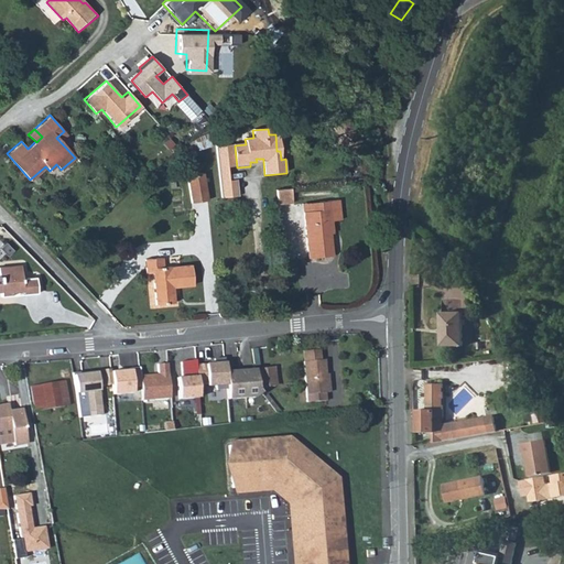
[(228,167),(237,167),(235,147),(217,148),(218,163),(227,162),(228,167)]
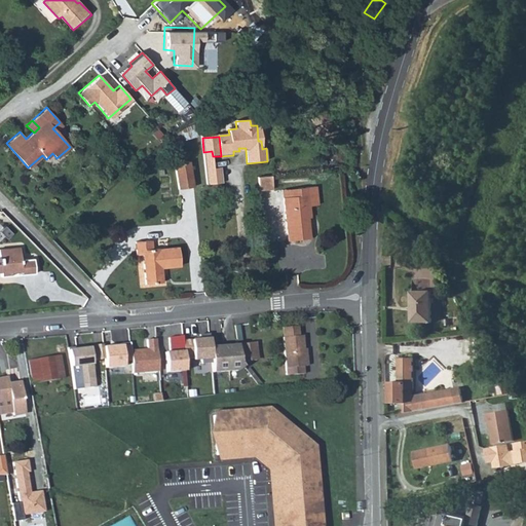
[(213,156),(212,151),(203,152),(207,172),(214,171),(213,156)]
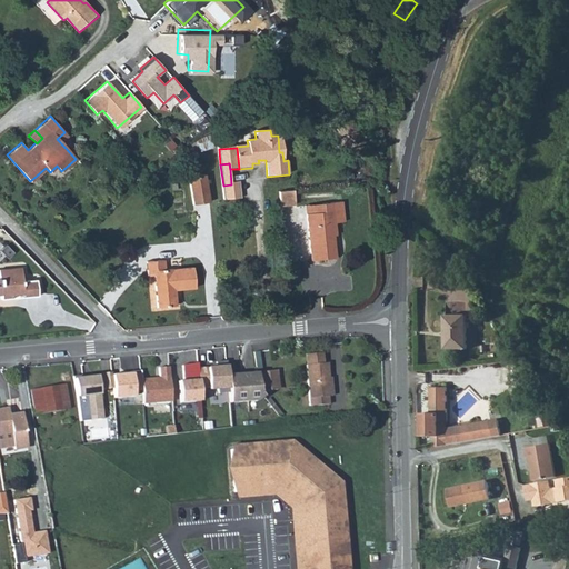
[(188,178),(192,203),(209,200),(205,175),(188,178)]
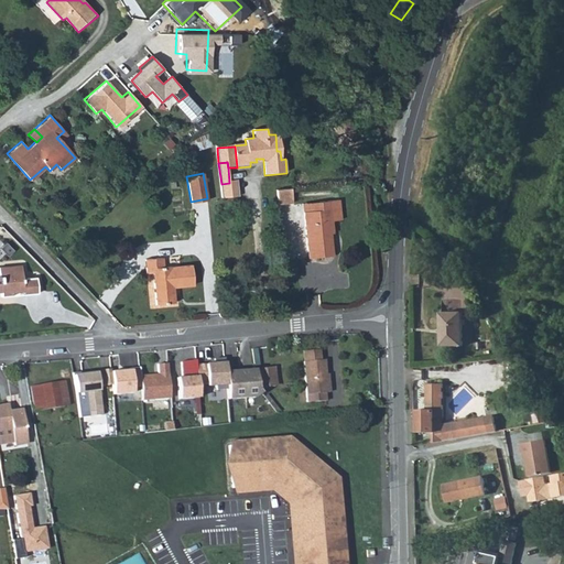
[(229,183),(221,184),(223,199),(239,197),(238,182),(229,183)]
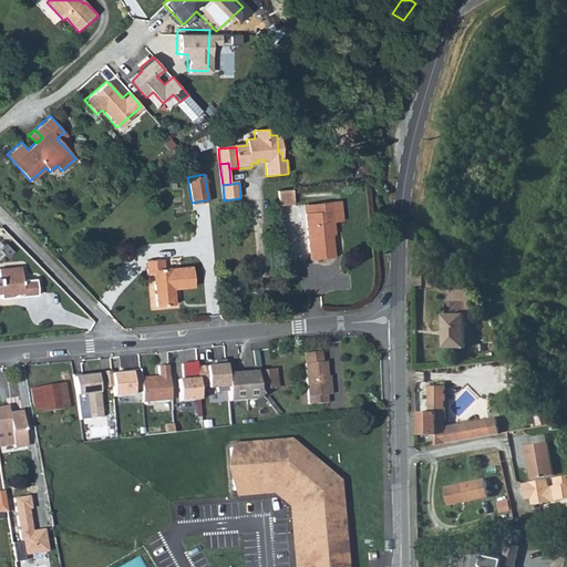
[(297,205),(296,192),(281,193),(282,206),(297,205)]
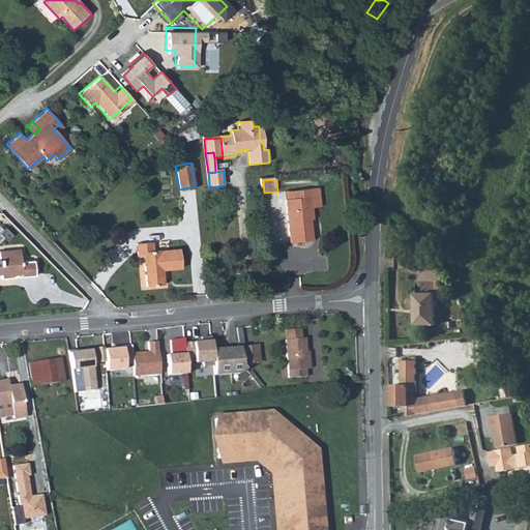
[(289,242),(312,240),(311,228),(308,229),(307,218),(312,218),(311,208),(318,207),(316,188),(299,189),(299,198),(285,199),(289,242)]
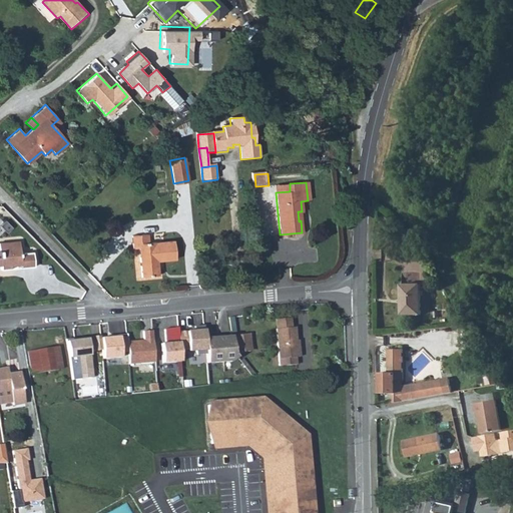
[(290,191),(290,183),(275,184),(276,192),(290,191)]
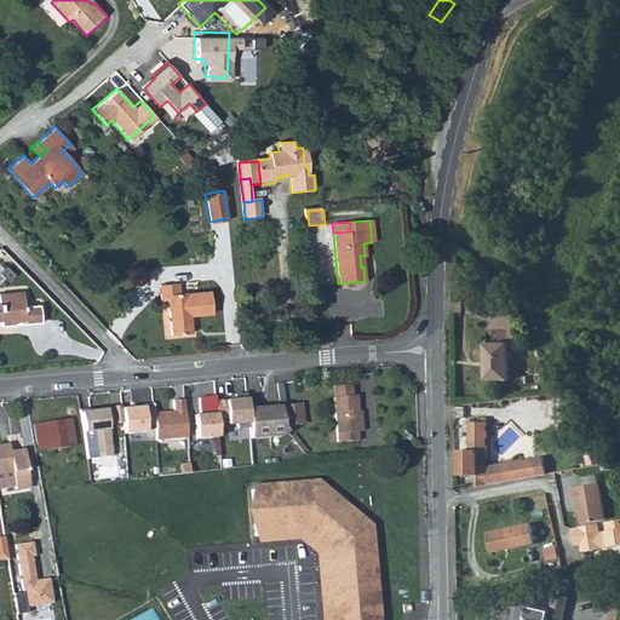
[(159,285),(159,292),(160,300),(167,300),(171,334),(191,332),(190,315),(211,314),(208,291),(181,293),(179,282),(159,285)]
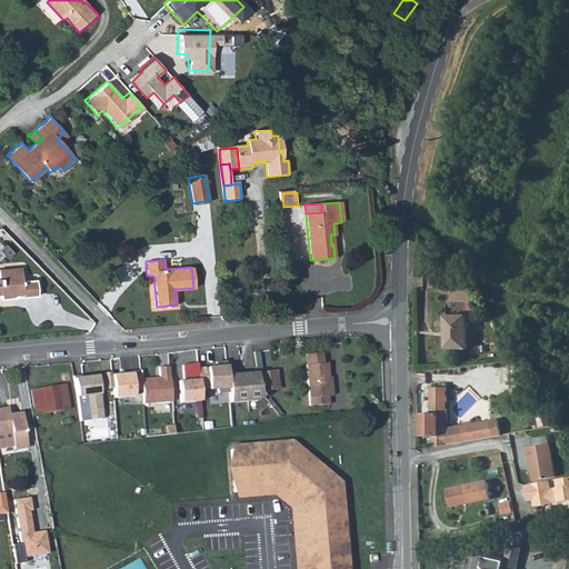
[(23,295),(23,298),(37,298),(36,281),(23,282),(22,270),(0,270),(0,299),(0,300),(10,299),(10,296),(23,295)]
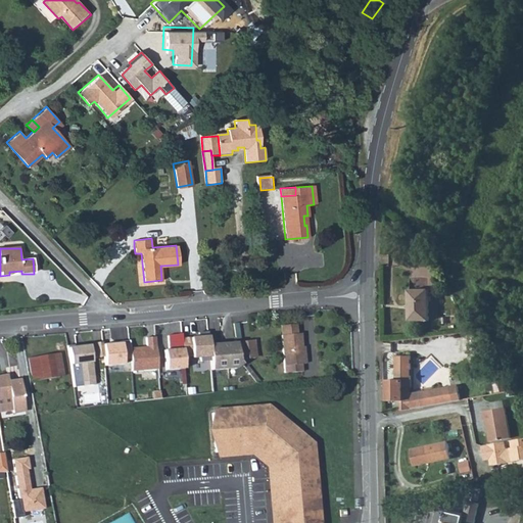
[(429,320),(428,290),(409,290),(410,321),(429,320)]
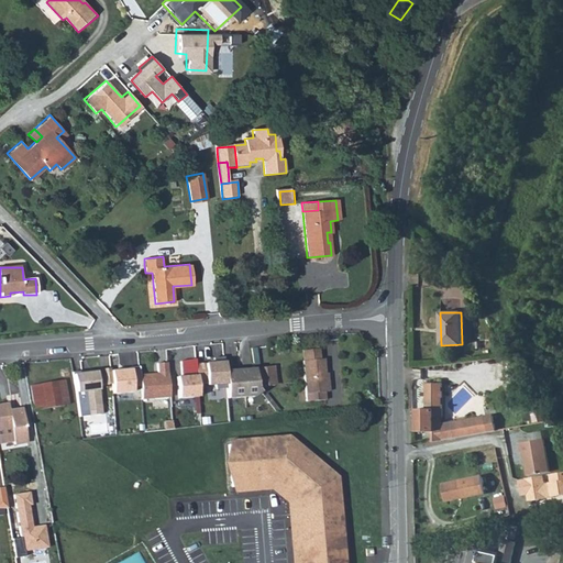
[(302,359),(319,359),(319,349),(302,350),(302,359)]
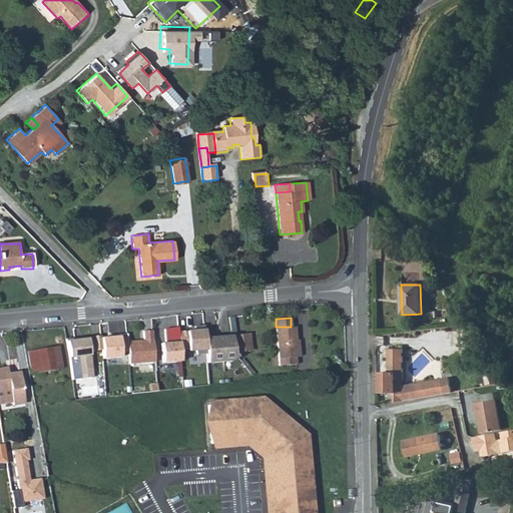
[(295,327),(291,327),(276,327),(278,365),(295,364),(294,356),(298,356),(298,347),(296,347),(295,327)]
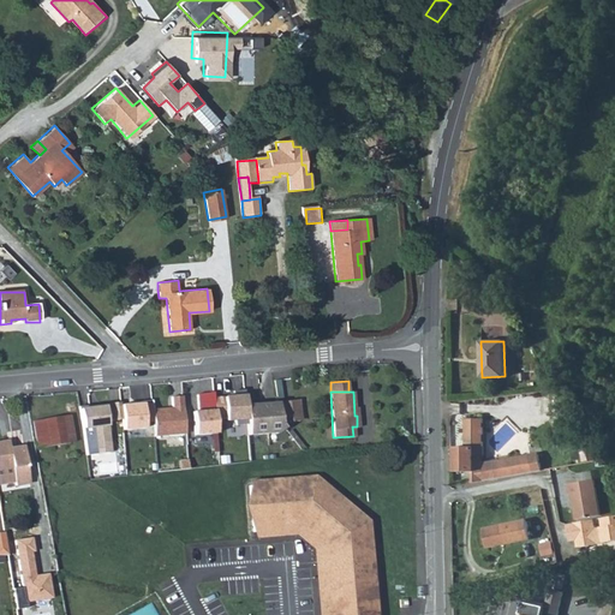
[(233,400),(213,401),(214,418),(224,418),(224,423),(233,423),(234,428),(244,427),(243,404),(242,393),(233,394),(233,400)]
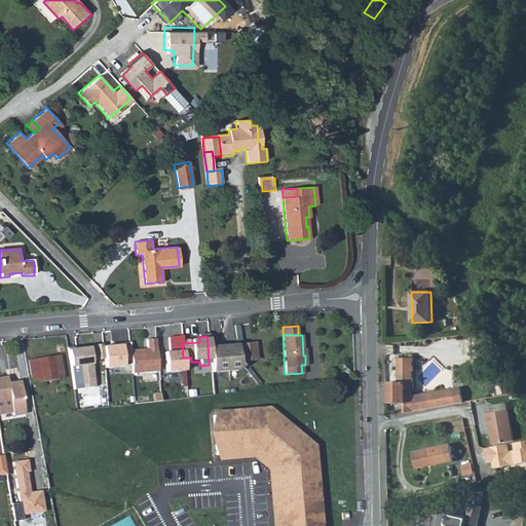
[(181,338),(166,339),(167,354),(163,354),(165,375),(184,373),(183,358),(182,343),(181,338)]
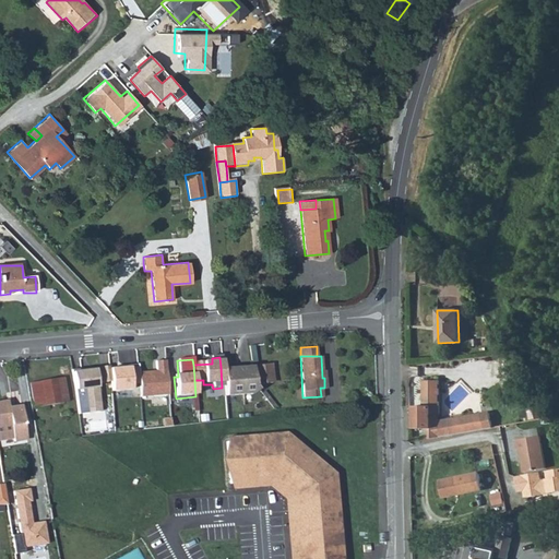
[(155,372),(138,373),(139,384),(140,399),(167,395),(164,361),(155,363),(155,372)]
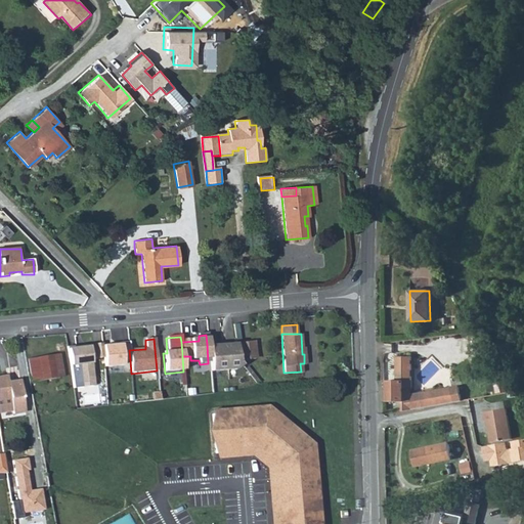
[(233,342),(235,360),(249,359),(248,350),(253,349),(252,340),(233,342)]
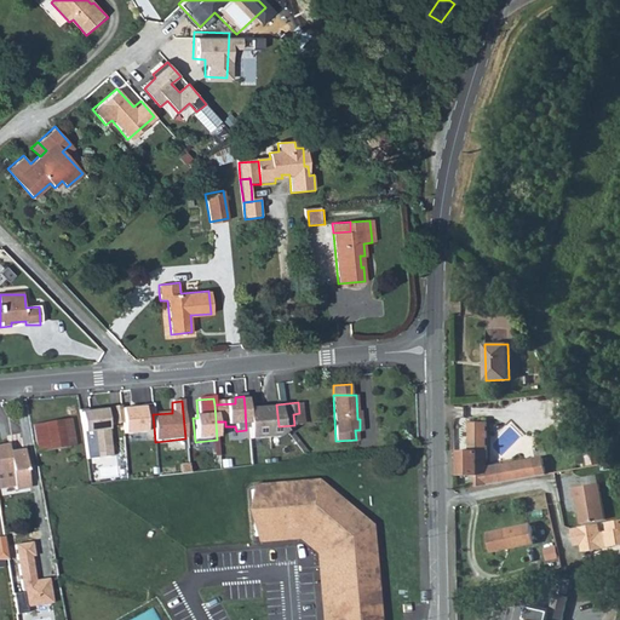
[(143,408),(121,409),(124,434),(144,432),(144,426),(154,426),(153,414),(151,405),(143,406),(143,408)]
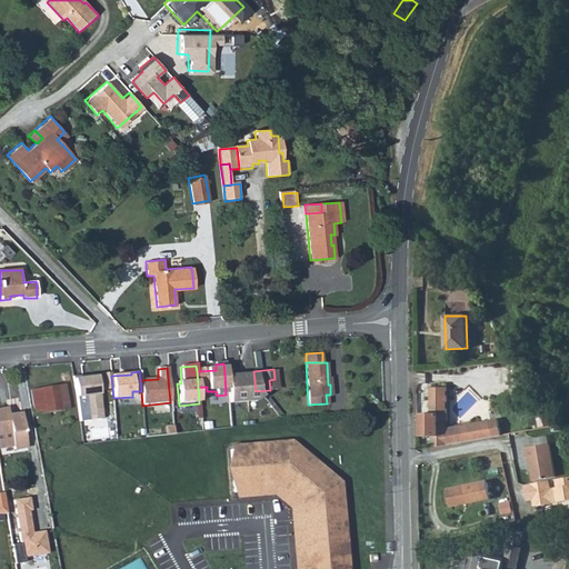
[(256,391),(253,371),(225,373),(226,395),(227,401),(253,400),(259,395),(256,391)]
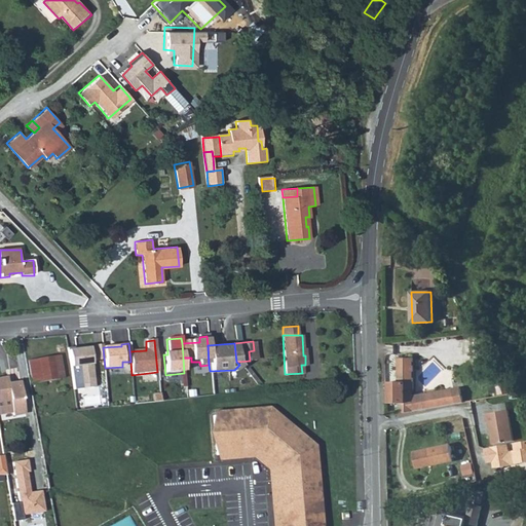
[(76,345),(67,346),(71,365),(79,364),(82,388),(94,387),(90,358),(96,357),(95,347),(76,348),(76,345)]
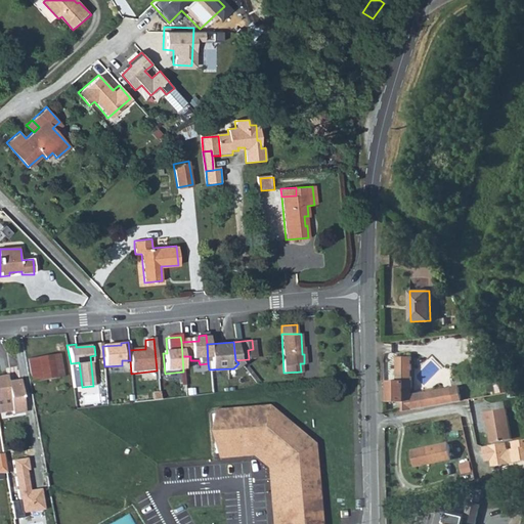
[(52,356),(56,379),(63,378),(59,355),(52,356)]
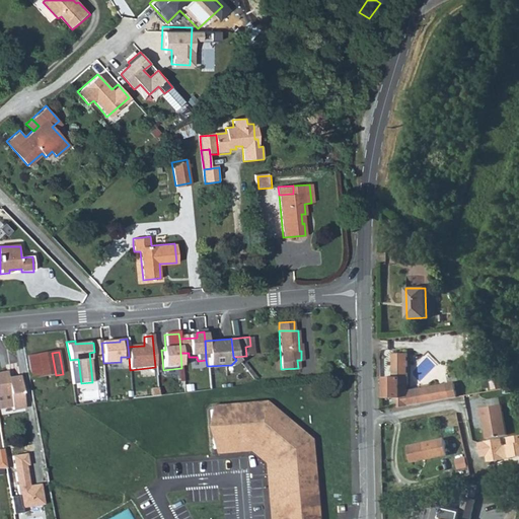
[(392,352),(392,377),(408,376),(408,352),(392,352)]
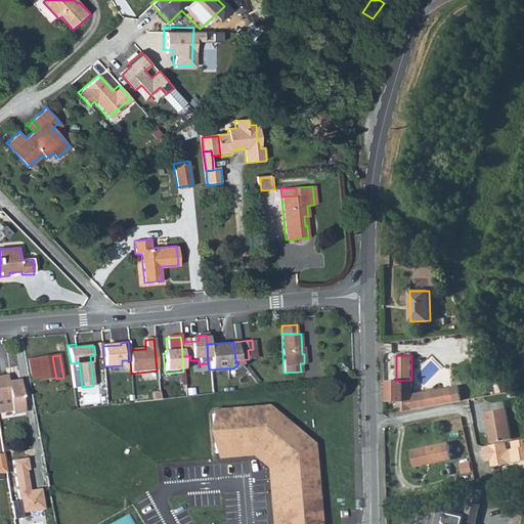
[(33,383),(56,379),(52,356),(29,360),(33,383)]
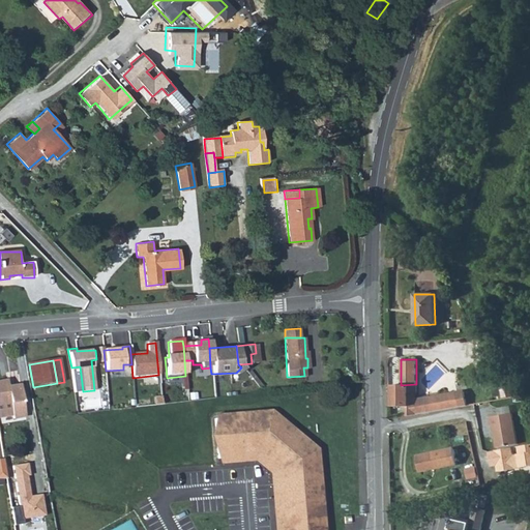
[(0,381),(0,418),(12,416),(13,419),(25,417),(20,385),(8,387),(7,381),(0,381)]
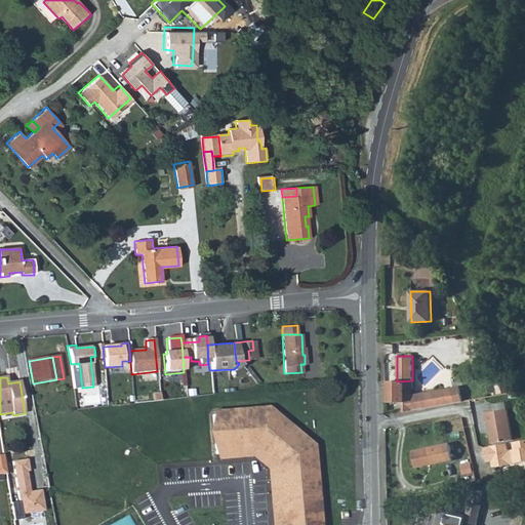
[(403,402),(403,411),(413,410),(412,380),(397,381),(389,381),(389,402),(403,402)]
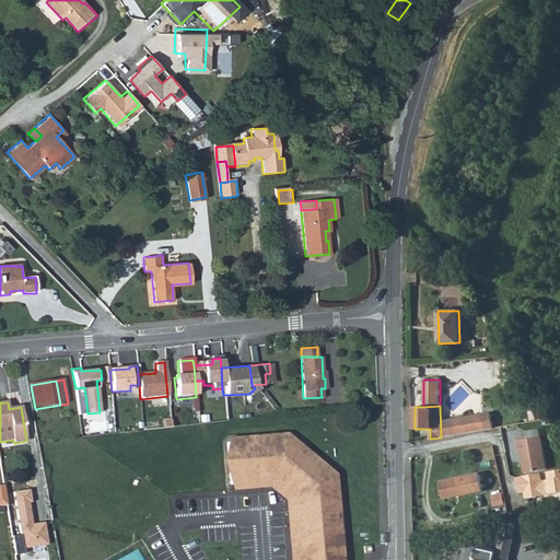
[(456,435),(492,429),(490,413),(454,419),(456,435)]
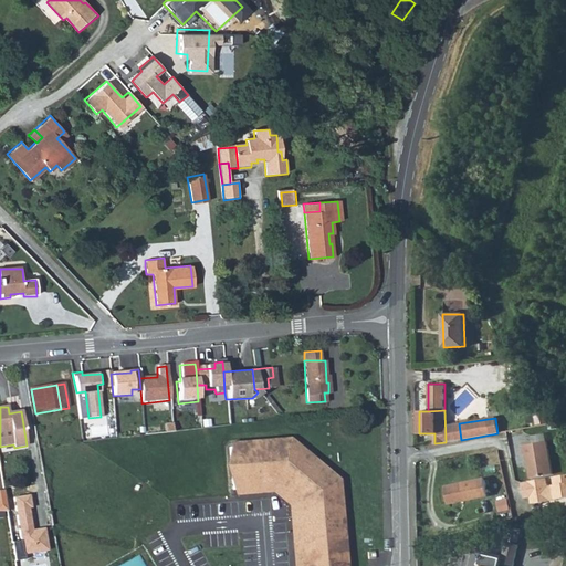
[(224,469),(234,495),(272,493),(287,506),(292,565),(345,565),(339,479),(290,439),(230,442),(224,469)]
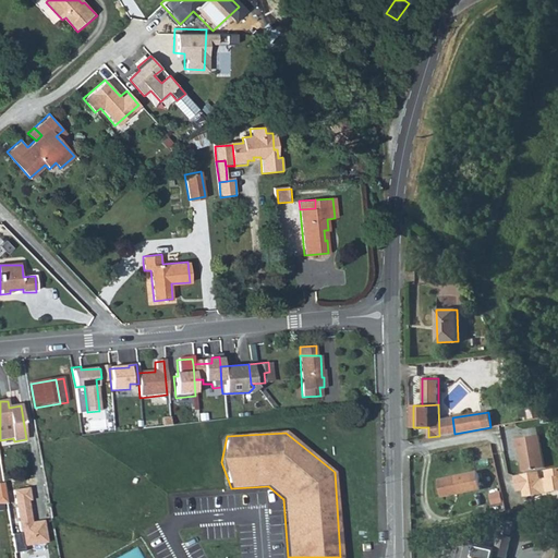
[(543,468),(538,435),(514,439),(516,449),(519,448),(522,471),(543,468)]
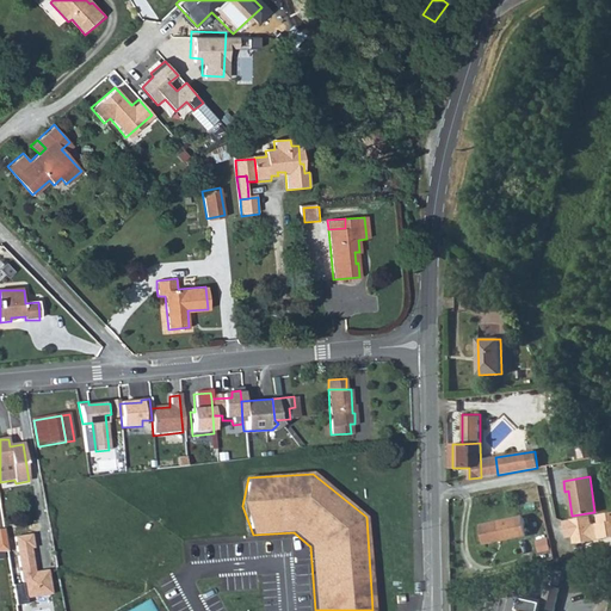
[(590,516),(563,520),(566,536),(573,535),(574,543),(610,536),(610,511),(597,514),(598,523),(591,524),(590,516)]
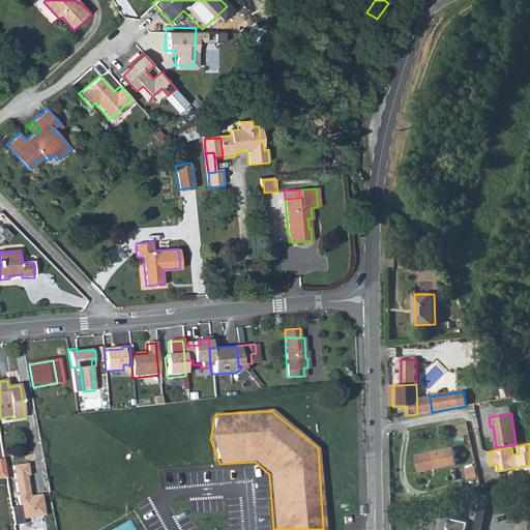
[(415,458),(418,474),(457,467),(453,450),(415,458)]
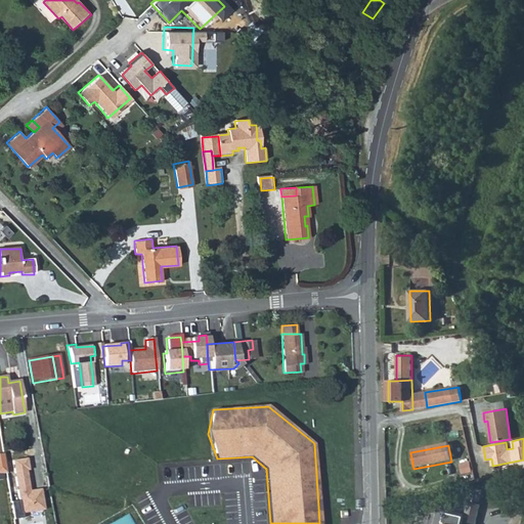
[(28,459),(13,462),(19,503),(12,504),(14,519),(24,517),(23,514),(46,510),(42,489),(31,491),(28,471),(30,471),(28,459)]
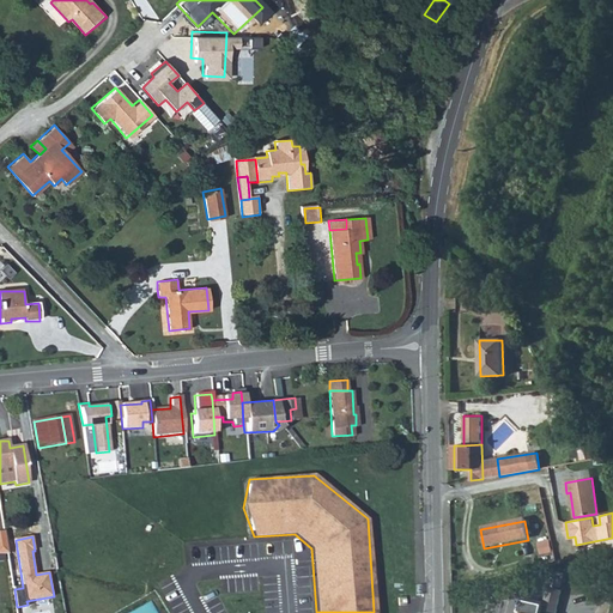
[(556,580),(564,582),(566,574),(558,571),(556,580)]
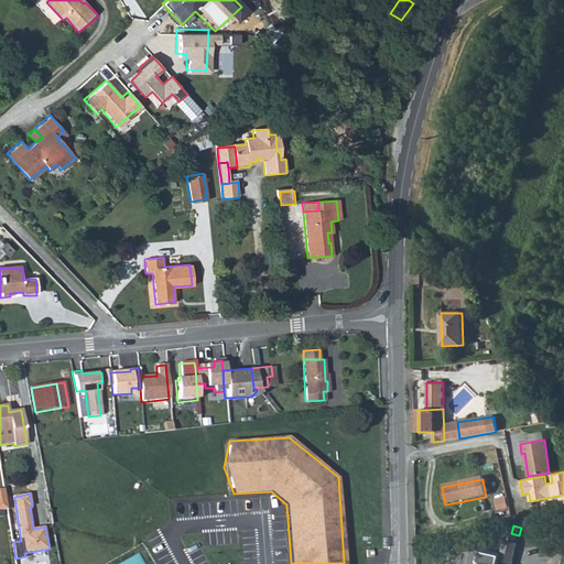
[(501,560),(480,554),(477,563),(512,563),(518,545),(505,542),(501,560)]
